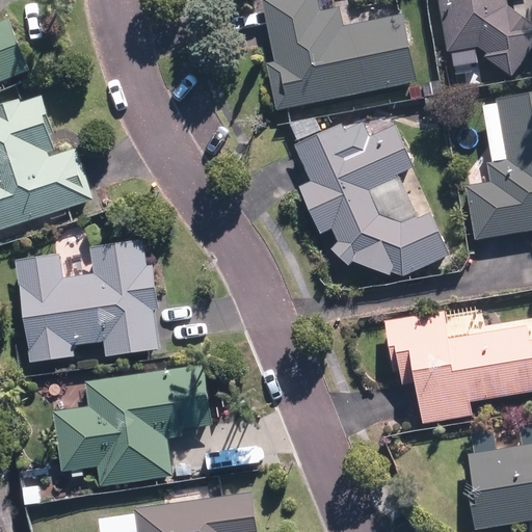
[(267,63),(276,109),(417,82),(404,15),(344,26),(341,8),(322,11),(319,0),(262,0),(274,62),(267,63)]
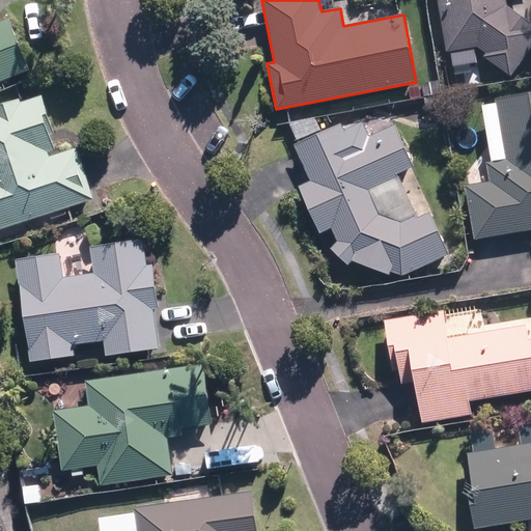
[(437,0),(445,51),(453,50),(454,58),(472,56),(471,48),(476,47),(511,75),(530,49),(530,20),(505,0),(437,0)]
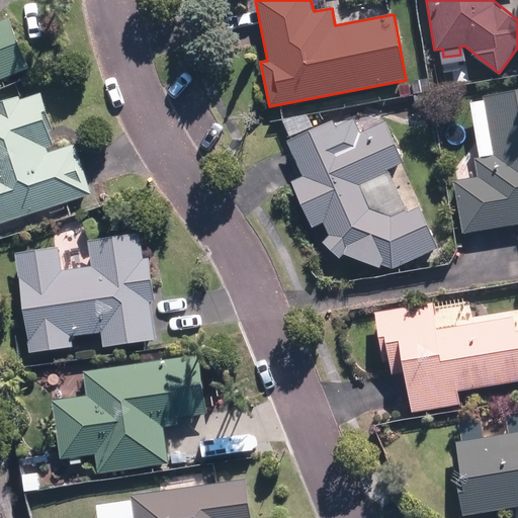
[(0,77),(31,64),(11,16),(0,21),(0,77)]
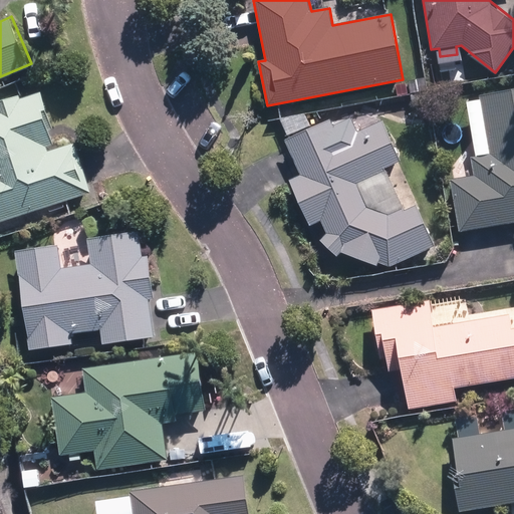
[(0,222),(93,192),(77,141),(60,147),(41,90),(22,97),(21,92),(0,98),(0,222)]
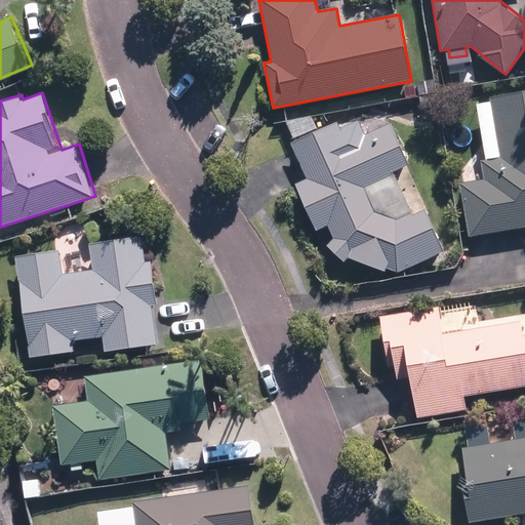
[(459,183),(469,236),(524,225),(524,92),(477,102),(487,158),(481,159),(484,178),(459,183)]
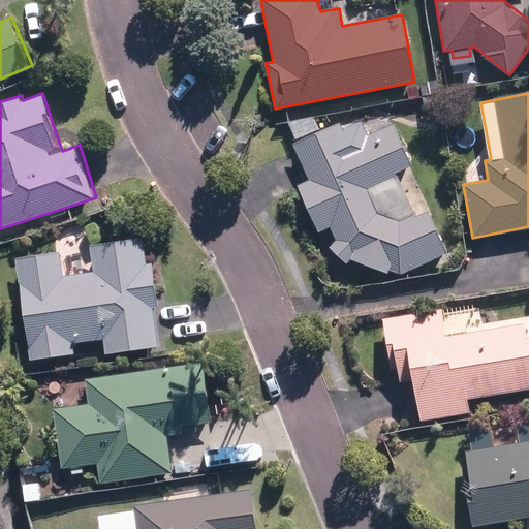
[(347,261),(351,258),(395,275),(449,252),(396,121),(348,141),(341,122),(322,129),(313,106),(287,117),(298,139),(292,142),(308,180),(298,184),(318,234),(333,227),(338,238),(330,247),(347,261)]
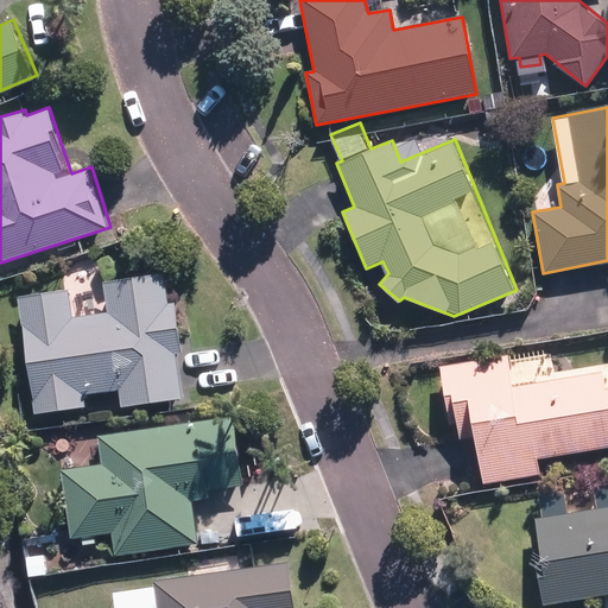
[(73,315),(69,287),(19,295),(36,416),(86,409),(83,392),(119,387),(120,404),(184,394),(179,358),(185,356),(178,301),(170,302),(165,274),(103,283),(108,310),(73,315)]
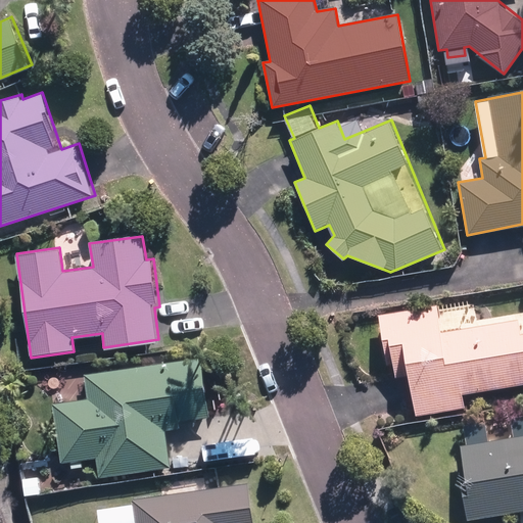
[(408,375),(416,416),(466,407),(463,395),(522,383),(522,314),(479,323),(474,295),(378,314),(387,363),(394,362),(397,377),(408,375)]
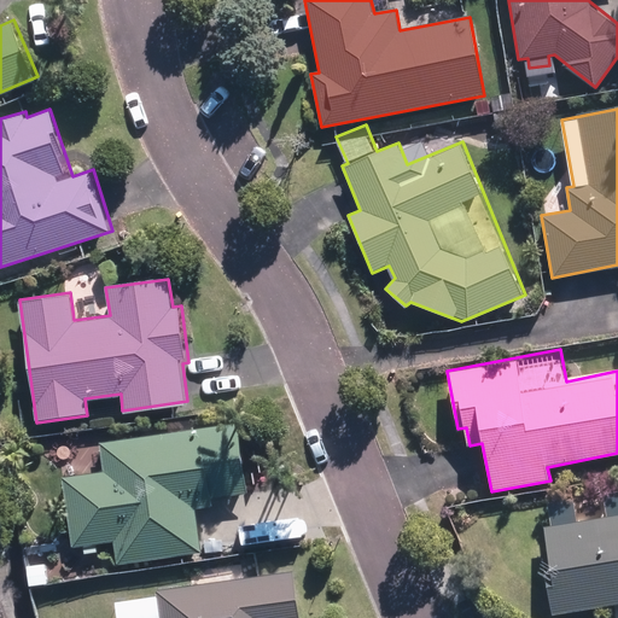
[(104,472),(63,477),(71,546),(116,540),(120,564),(205,553),(200,508),(215,507),(213,496),(251,491),(243,421),(100,438),(104,472)]
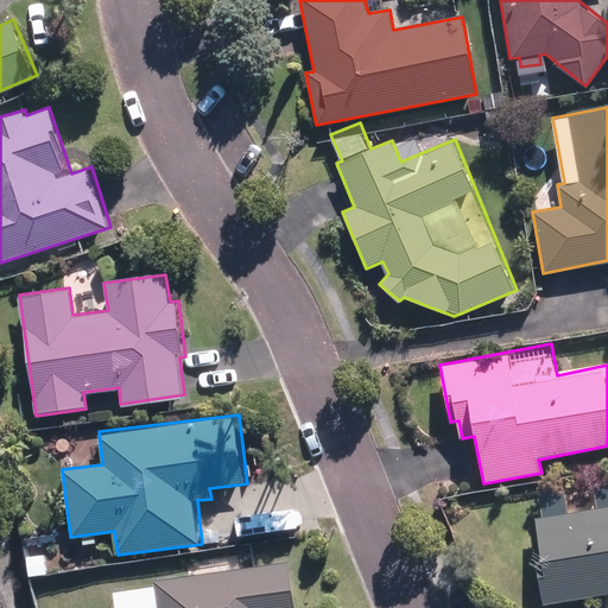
[(536,553),(544,602),(607,590),(607,505),(597,507),(594,486),(542,494),(545,514),(536,517),(542,552),(536,553)]
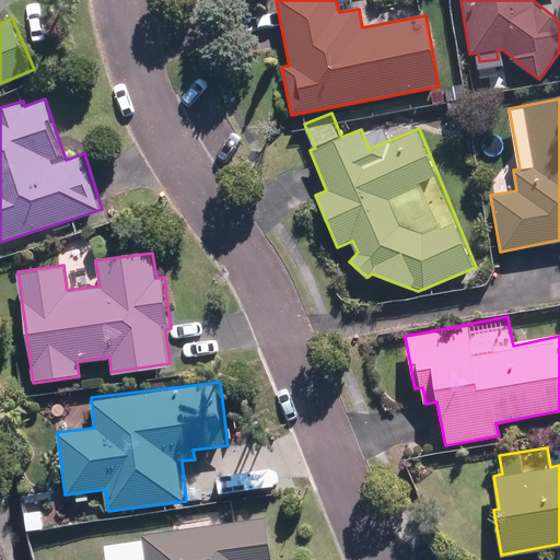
[(144,559),(273,559),(268,517),(142,532),(144,559)]
